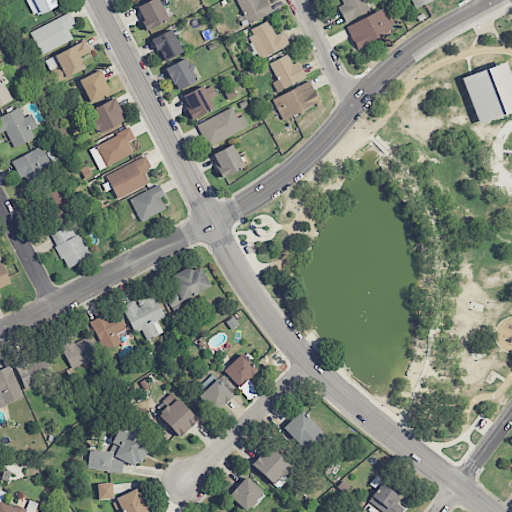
[(55,0),(33,0),(40,15),(58,6),(55,0)]
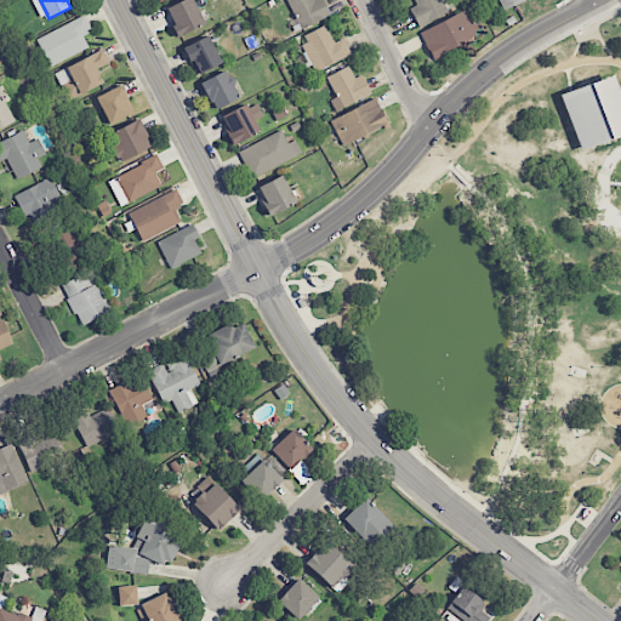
[(178,36),(205,24),(193,0),(182,0),(165,9),(178,36)]
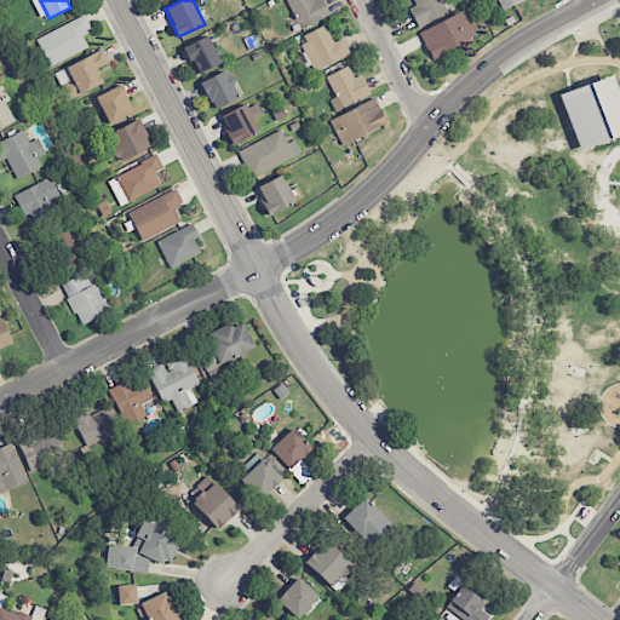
[(322,0),(313,0),(286,0),(300,29),(331,16),(322,0)]
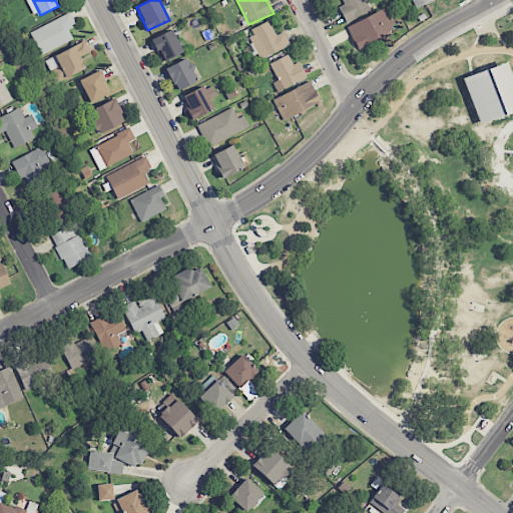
[(339,7),(345,22),(369,12),(363,0),(341,0),(344,5),(339,7)]
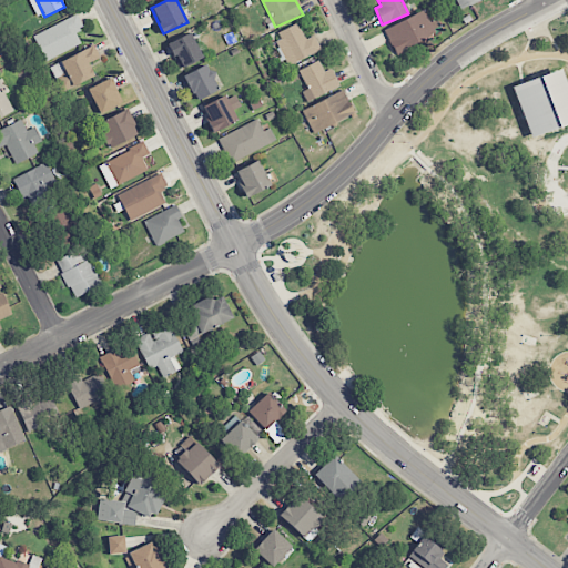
[(456,0),(459,9),(480,0),(456,0)]
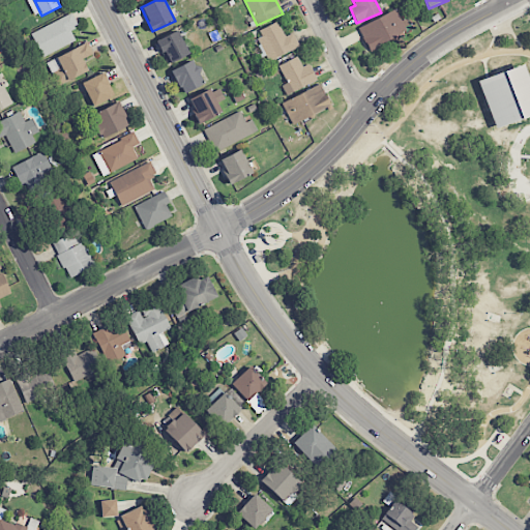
[(367,50),(406,32),(395,9),(357,27),(367,50)]
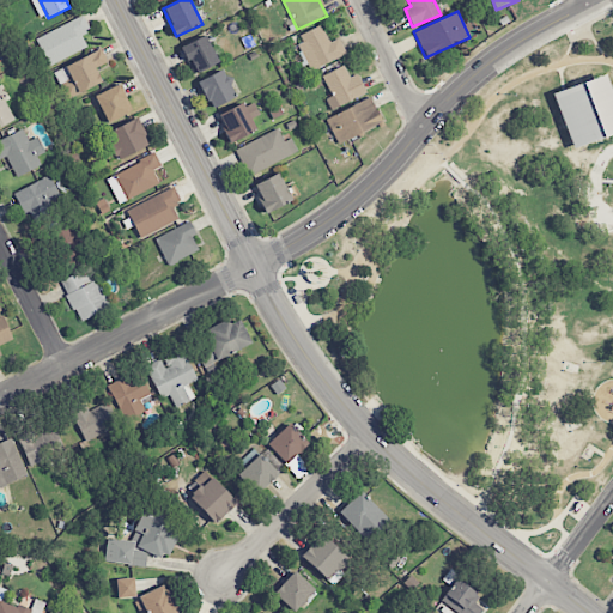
[(90,31),(84,17),(36,37),(48,66),(87,48),(82,35),(90,31)]
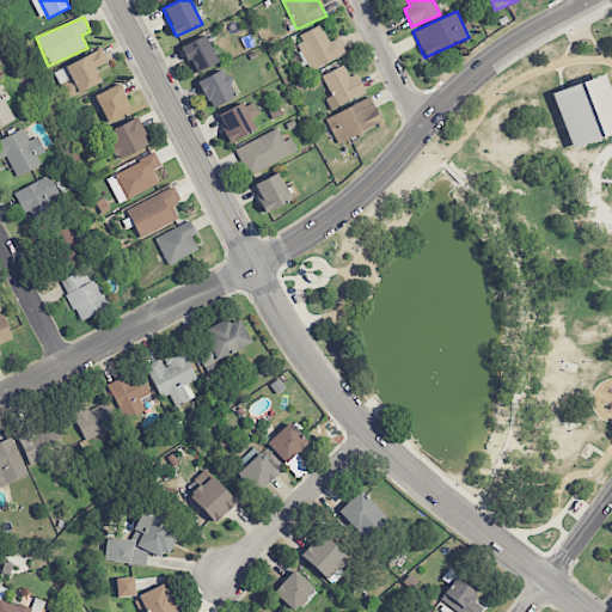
[(338,38),(329,43),(320,25),(295,37),(311,71),(346,55),(338,38)]
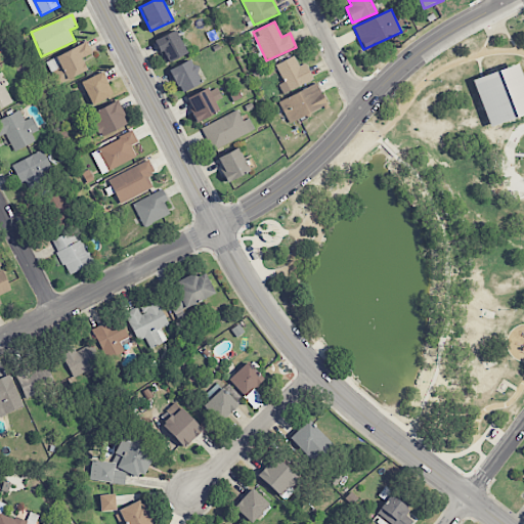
[(154,41),(165,63),(186,53),(175,30),(154,41)]
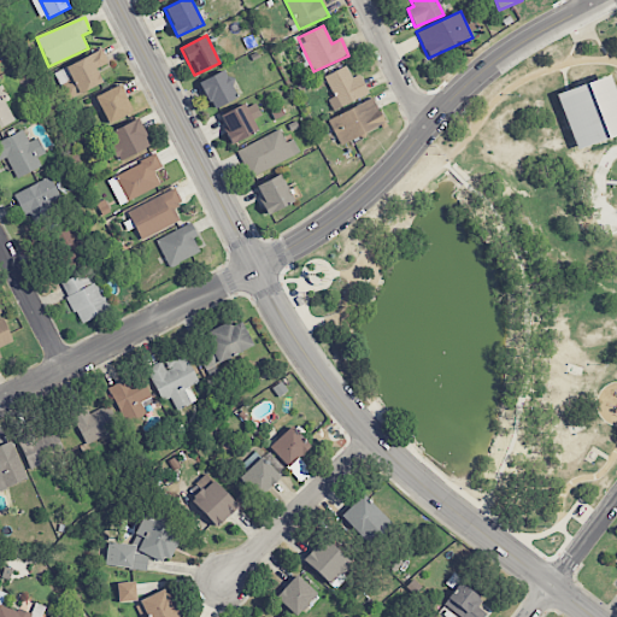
[(95,69),(109,63),(103,50),(54,71),(68,99),(103,83),(95,69)]
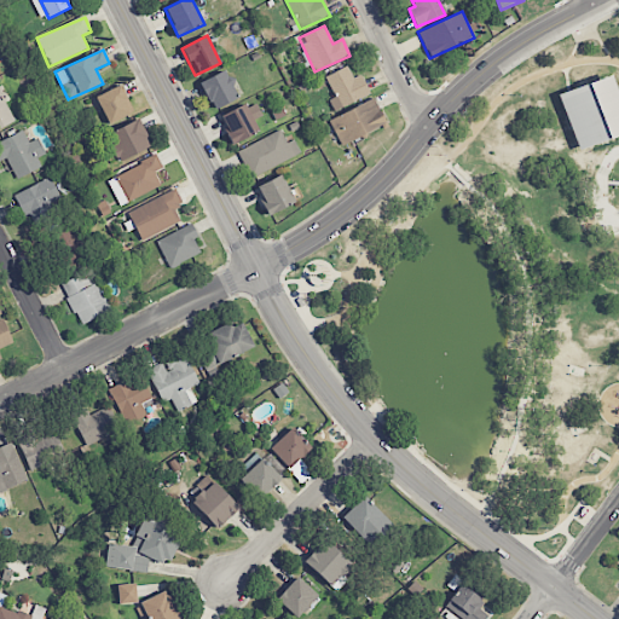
[(362,75),(353,79),(347,67),(325,76),(335,97),(329,100),(335,111),(370,94),(362,75)]
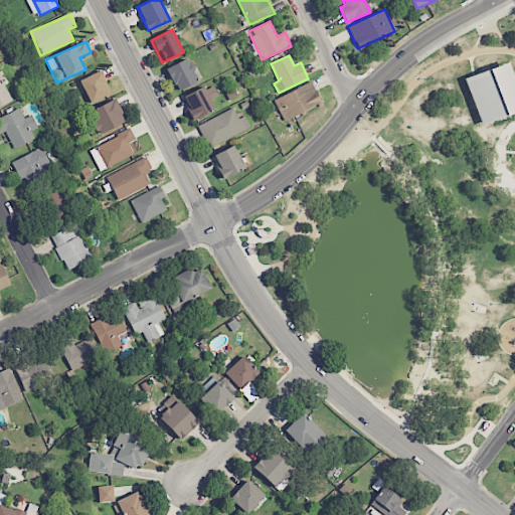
[(178,92),(199,80),(187,58),(166,69),(178,92)]
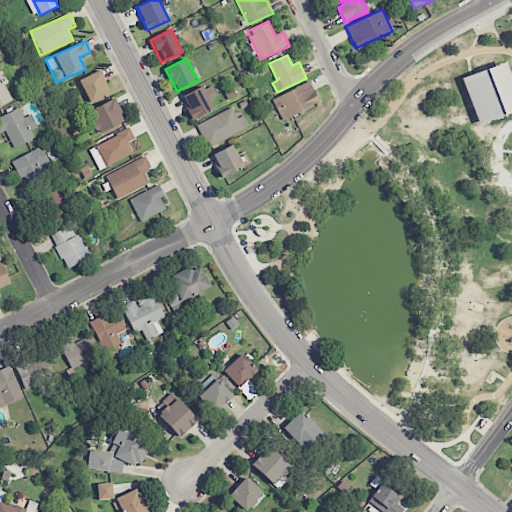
[(461,79),(471,75),(504,63),(511,83),(511,112),(479,125),(461,79)]
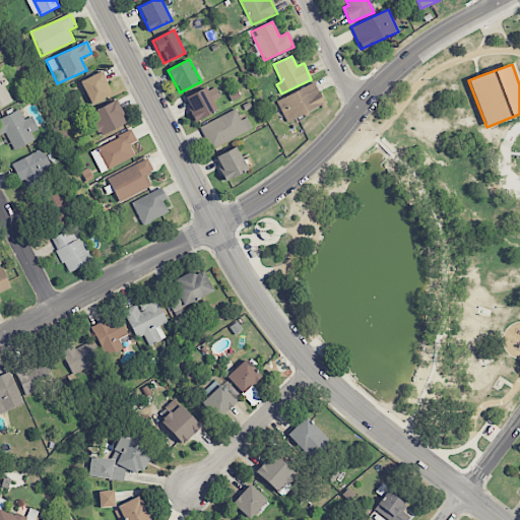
[(80,81),(91,105),(112,94),(101,72),(80,81)]
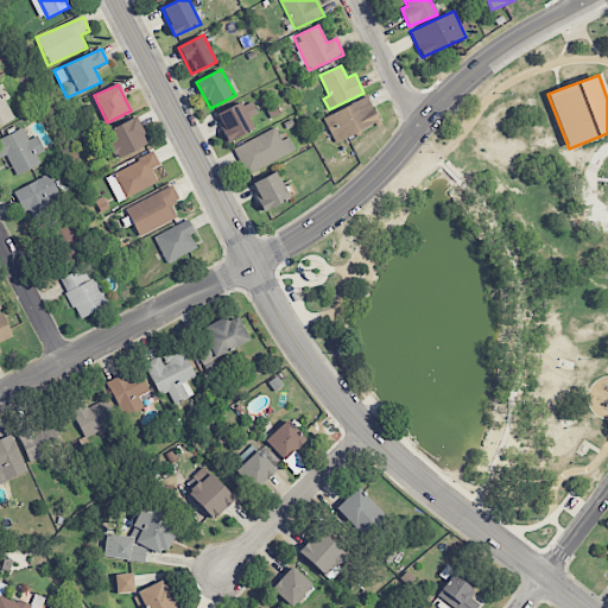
[(0,126),(14,119),(0,90),(0,126)]
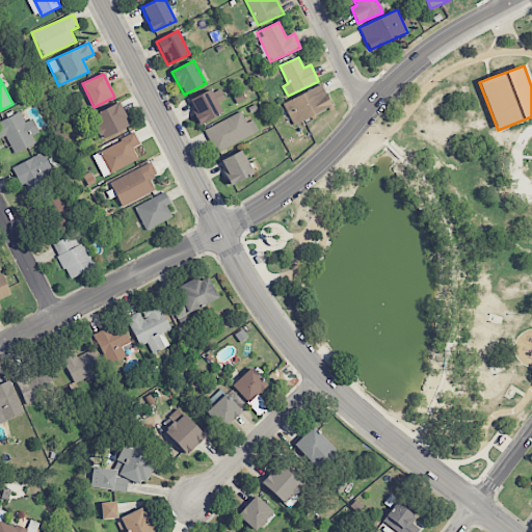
[(293,125),(331,106),(321,84),(283,103),(293,125)]
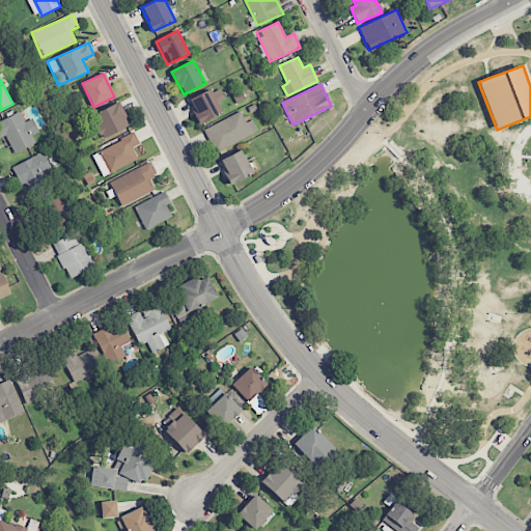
[(224,101),(219,87),(189,99),(198,122),(222,113),(218,103),(224,101)]
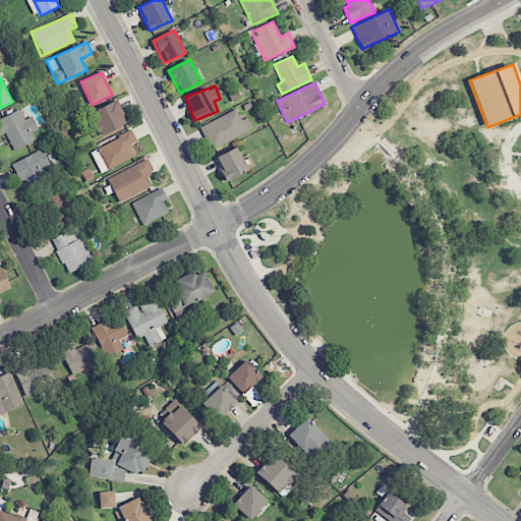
[(92,138),(126,123),(117,102),(82,116),(92,138)]
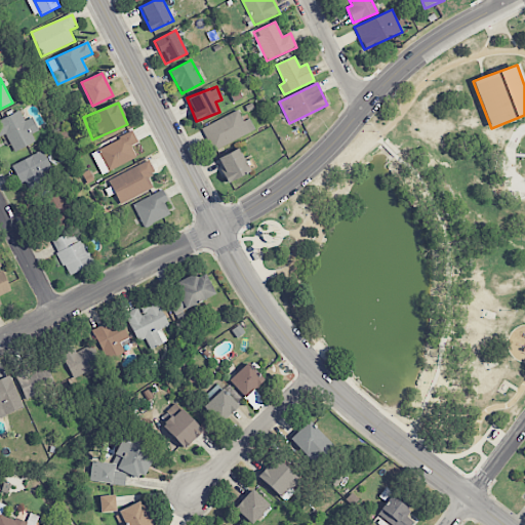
[(0,136),(5,134),(13,152),(35,142),(31,134),(38,130),(32,118),(25,121),(19,111),(0,120),(0,136)]
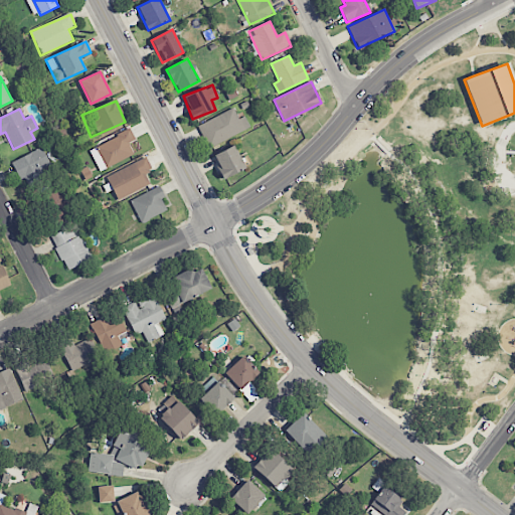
[(238,120),(233,109),(198,126),(209,148),(250,128),(244,117),(238,120)]
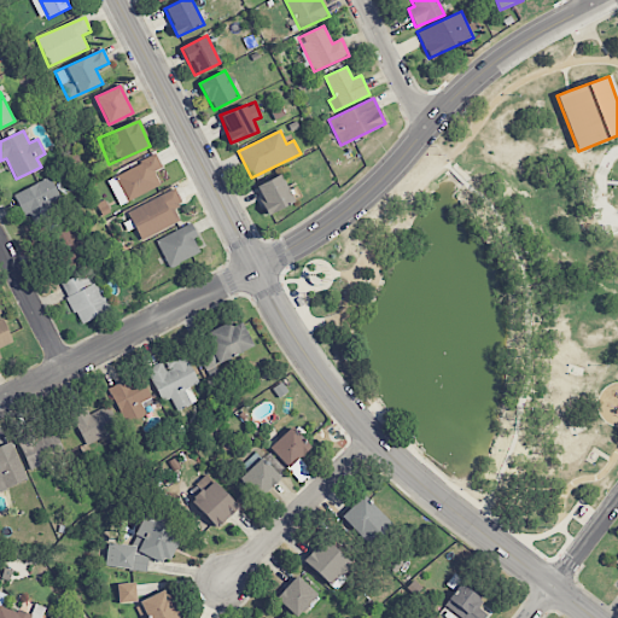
[(106,179),(120,205),(161,186),(153,172),(162,168),(156,156),(106,179)]
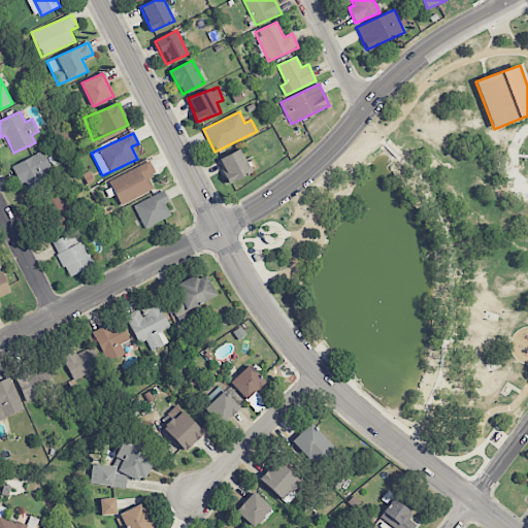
[(252,173),(240,150),(218,160),(229,184),(252,173)]
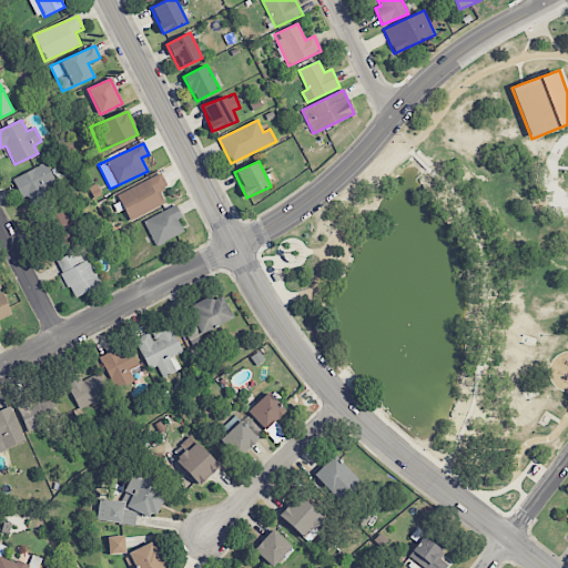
[(14,178),(27,208),(50,198),(46,186),(54,182),(47,163),(14,178)]
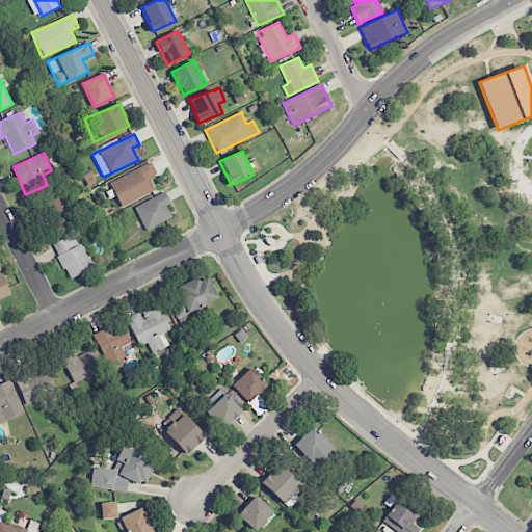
[(156,191),(150,178),(156,176),(152,163),(110,181),(121,206),(156,191)]
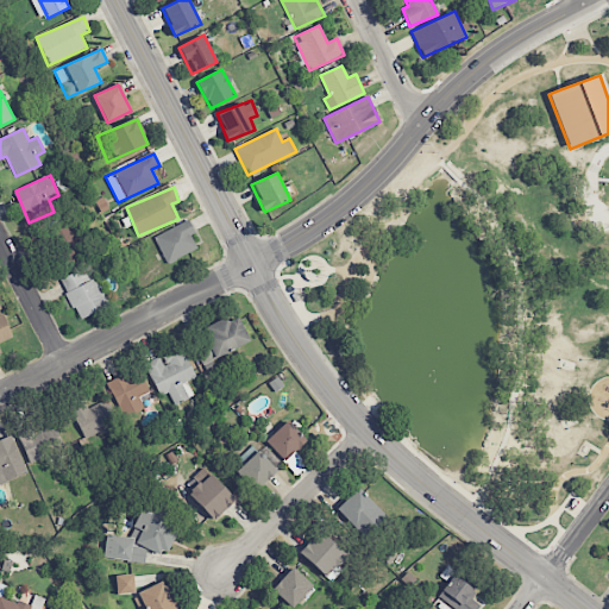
[(167,264),(198,250),(190,236),(195,233),(189,221),(155,237),(167,264)]
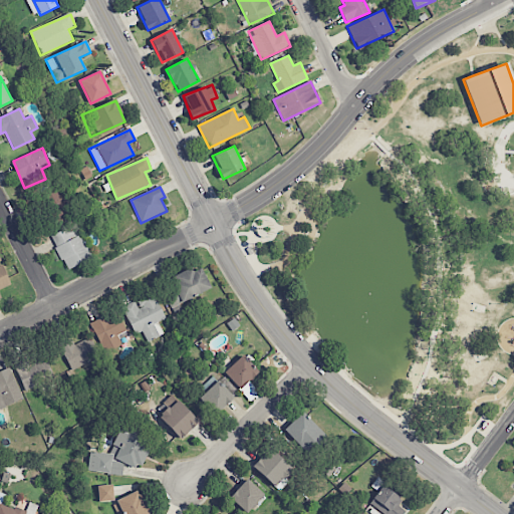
[(50,225),(69,221),(62,189),(43,193),(50,225)]
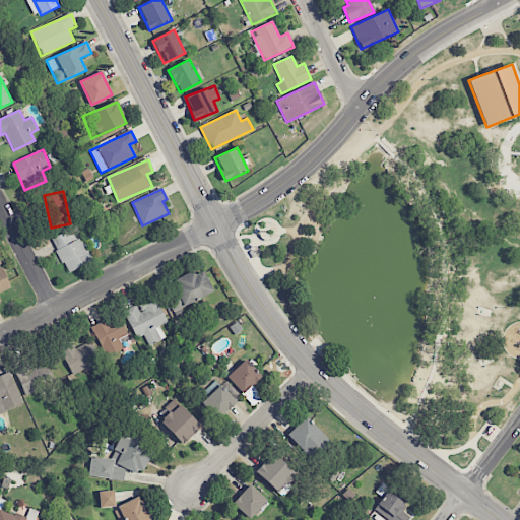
[(51,238),(67,273),(92,261),(76,225),(51,238)]
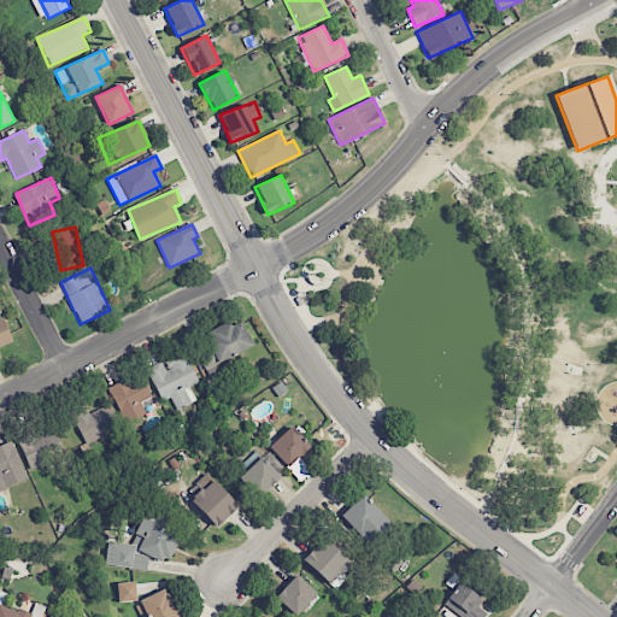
[(253,346),(239,317),(204,335),(215,358),(207,362),(211,368),(253,346)]
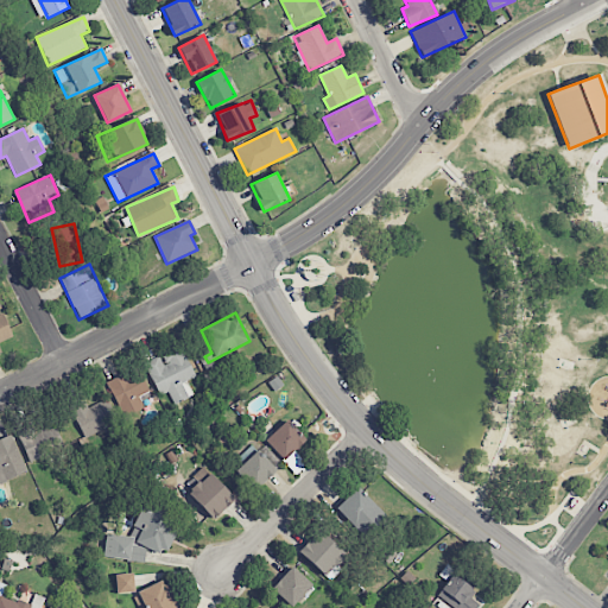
[(0,341),(12,337),(4,315),(0,316),(0,354),(1,354),(0,348),(0,341)]
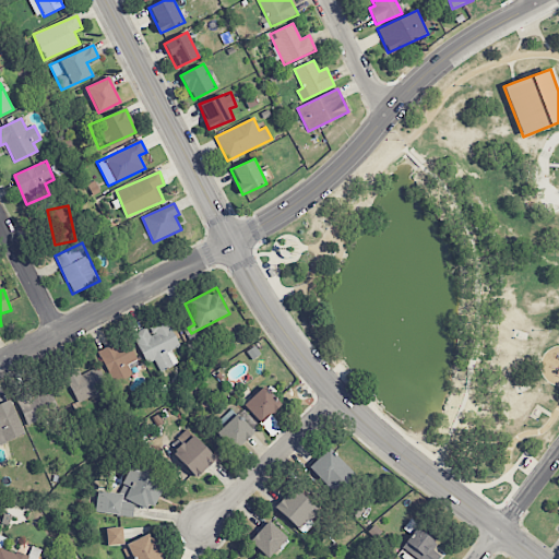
[(146,365),(155,360),(161,372),(178,365),(171,349),(179,347),(167,320),(149,328),(147,326),(133,333),(146,365)]
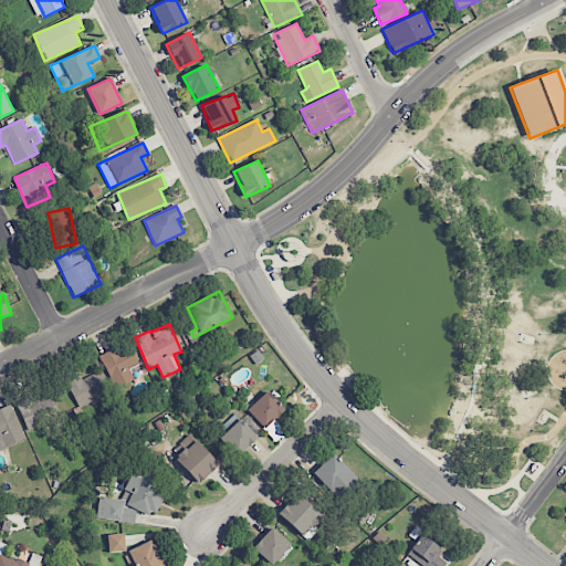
[(100,356),(114,389),(134,379),(132,374),(140,369),(128,343),(100,356)]
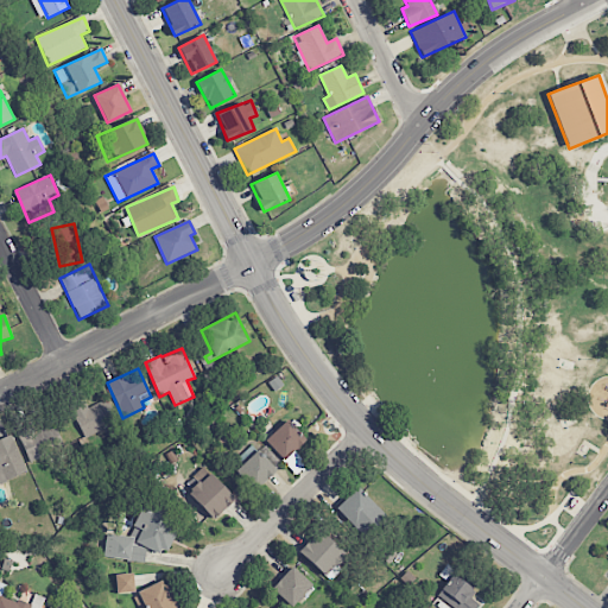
[(119,420),(107,399),(87,409),(84,404),(71,411),(86,438),(119,420)]
